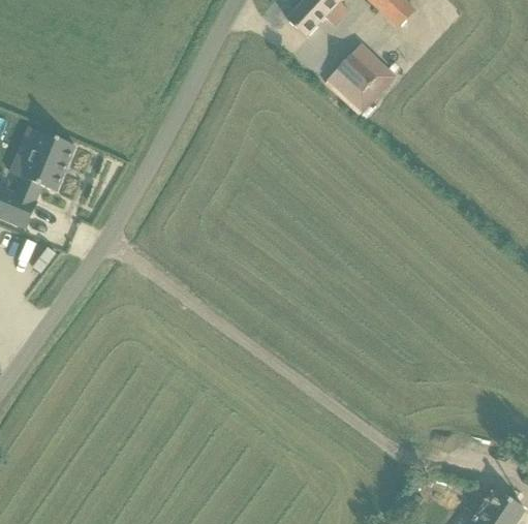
[(302,0),(287,17),(307,35),(340,0),(302,0)]
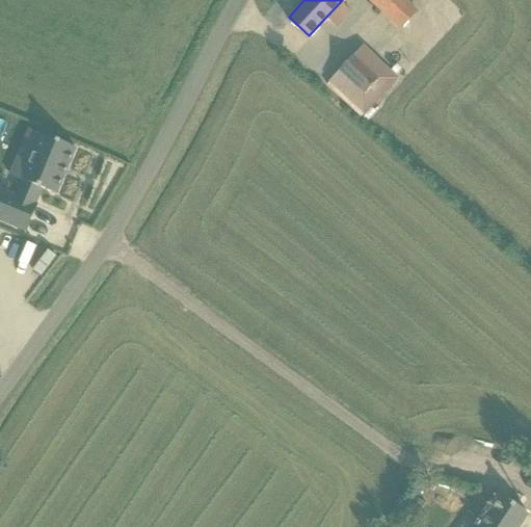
[(372,0),(400,26),(418,7),(409,0),(372,0)]
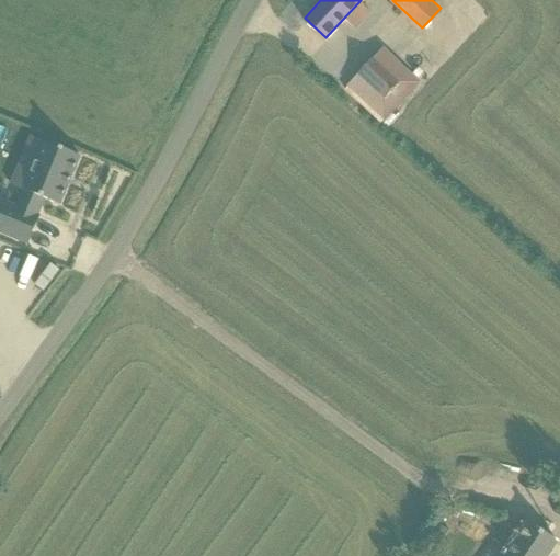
[(384,95),(399,80),(373,55),(356,72),(384,95)]
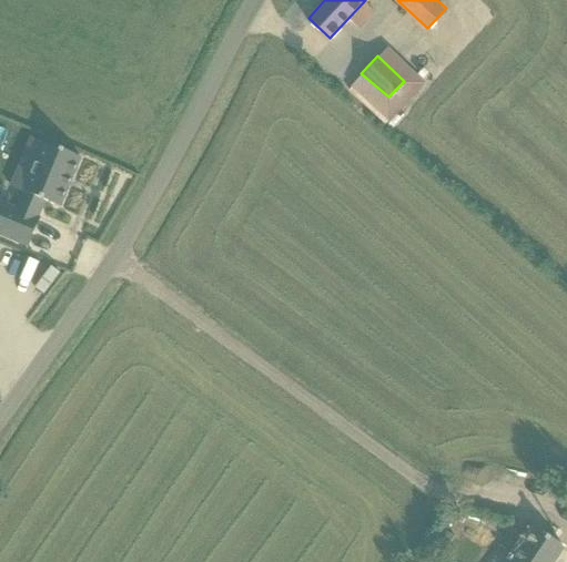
[(60,204),(80,154),(42,139),(16,204),(4,200),(0,210),(0,231),(28,244),(40,213),(39,212),(44,197),(60,204)]
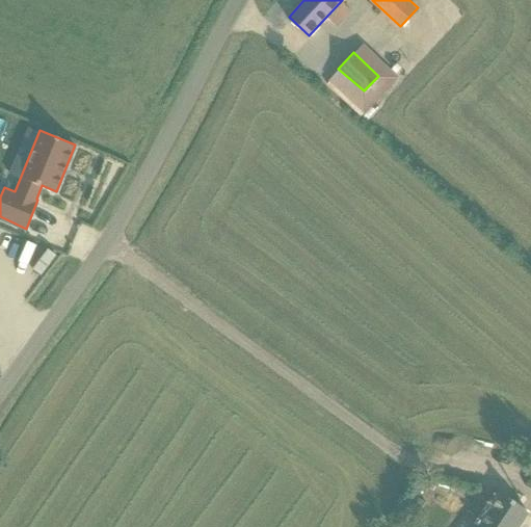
[(519,526),(530,509),(503,492),(479,526),(519,526)]
